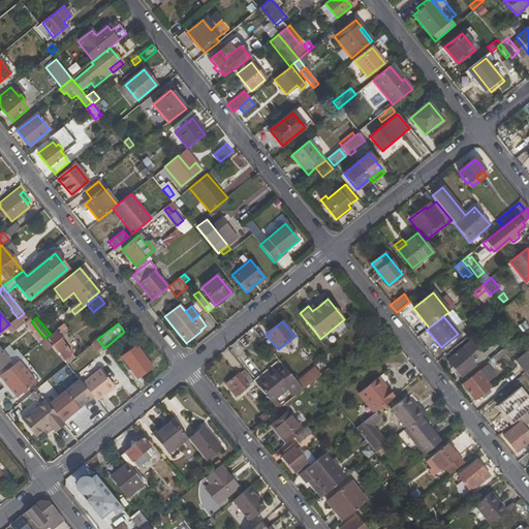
[(47,338),(68,364),(75,358),(58,336),(66,330),(63,324),(55,331),(56,332),(47,338)]
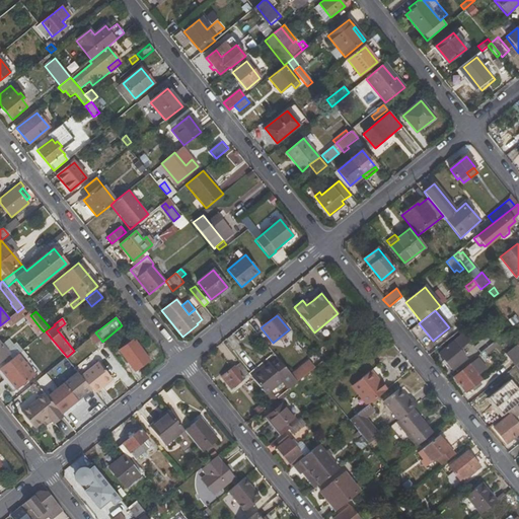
[(28,323),(36,331),(41,328),(33,319),(28,323)]
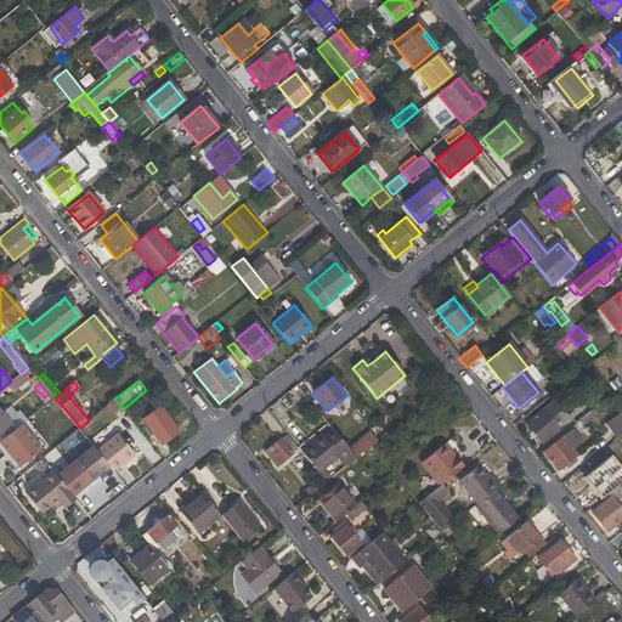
[(526,423),(542,442),(558,430),(549,419),(561,408),(555,400),(526,423)]
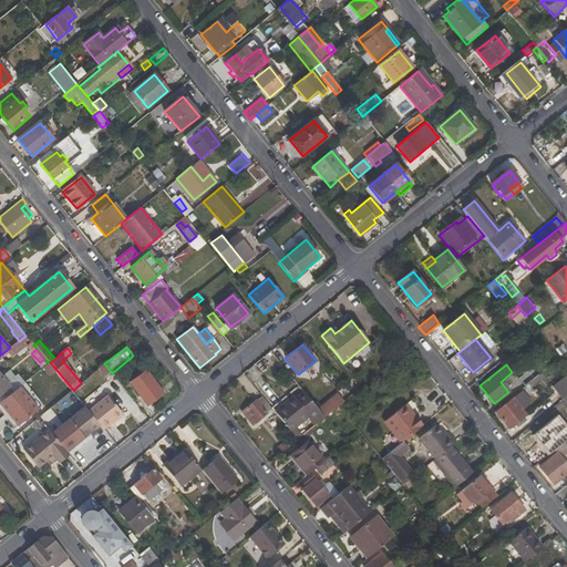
[(146,370),(129,382),(140,397),(146,391),(151,398),(153,401),(164,394),(146,370)]
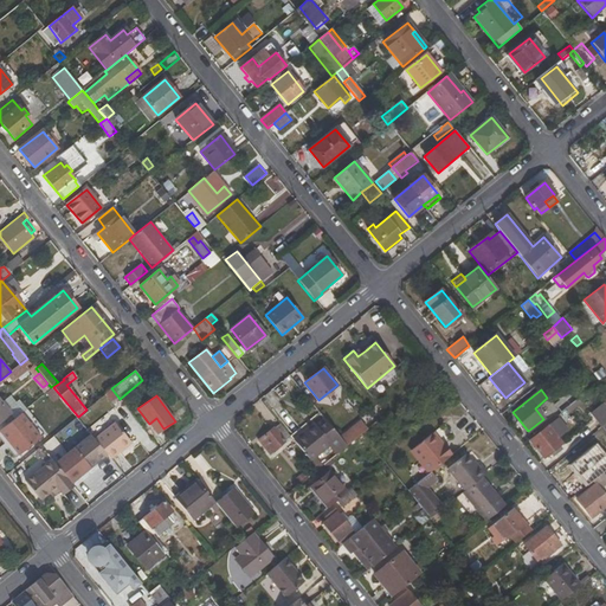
[(548,411),(553,417),(568,404),(563,398),(548,411)]
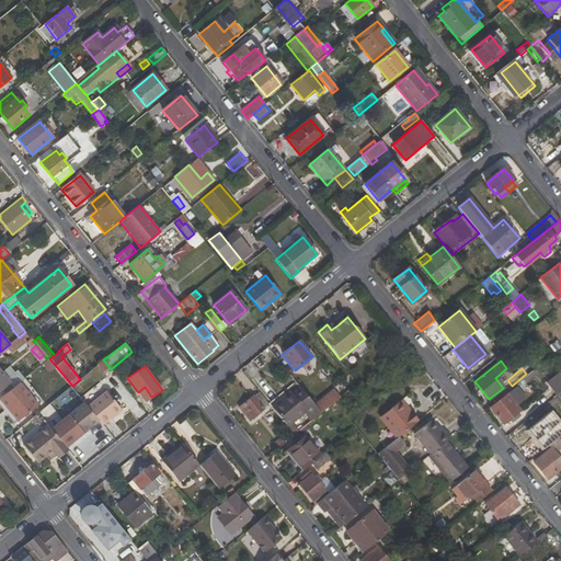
[(560,376),(559,374),(548,381),(558,395),(560,391),(560,376)]
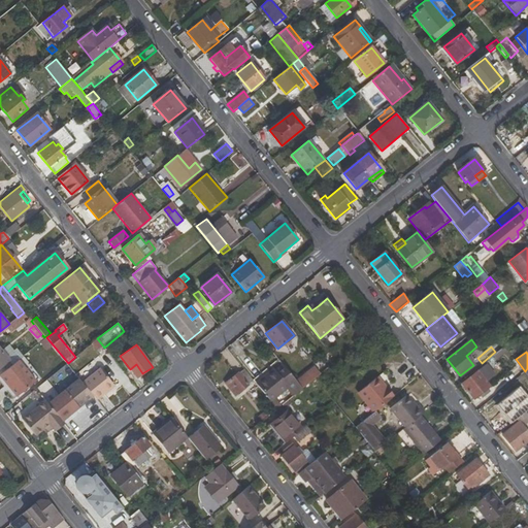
[(34,381),(18,360),(0,373),(0,376),(14,396),(34,381)]
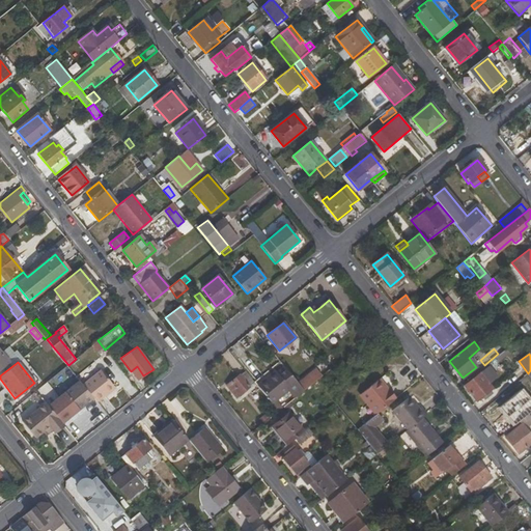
[(67,366),(52,378),(58,386),(74,374),(67,366)]
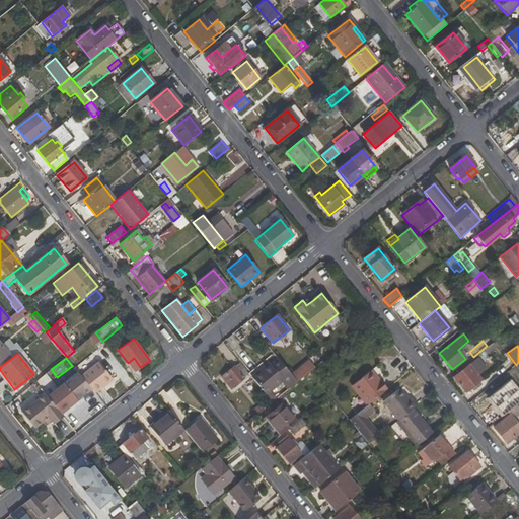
[(128,363),(132,369),(138,364),(134,358),(128,363)]
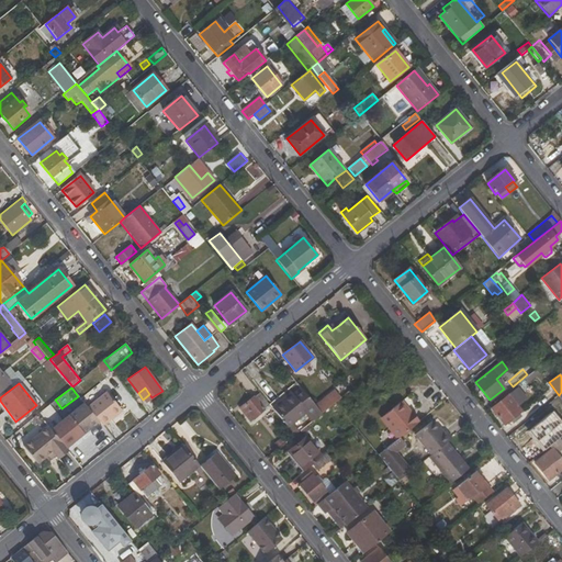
[(525,398),(517,389),(491,408),(504,425),(520,411),(517,405),(525,398)]
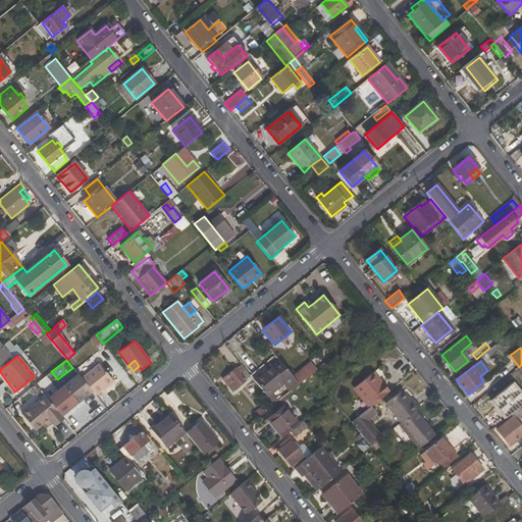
[(98,364),(81,378),(92,393),(94,395),(95,396),(112,381),(98,364)]
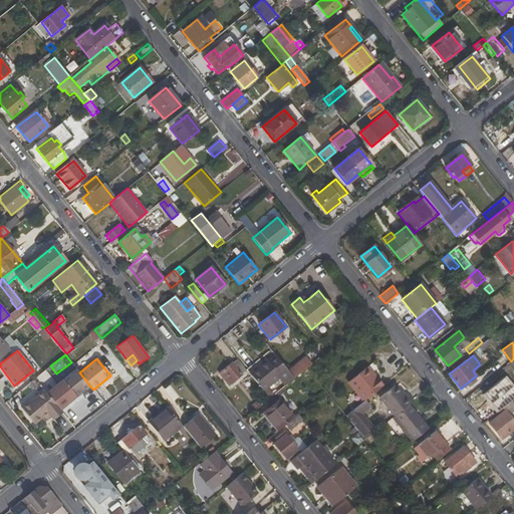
[(228,384),(246,371),(237,359),(219,373),(228,384)]
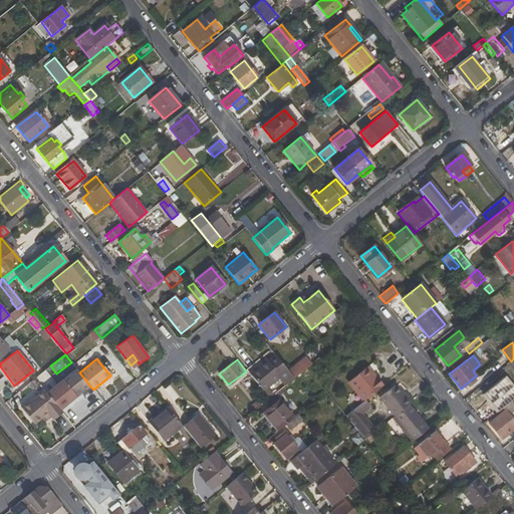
[(284,387),(294,378),(277,359),(269,365),(265,369),(262,365),(250,375),(268,399),(274,394),(268,387),(278,378),(284,387)]
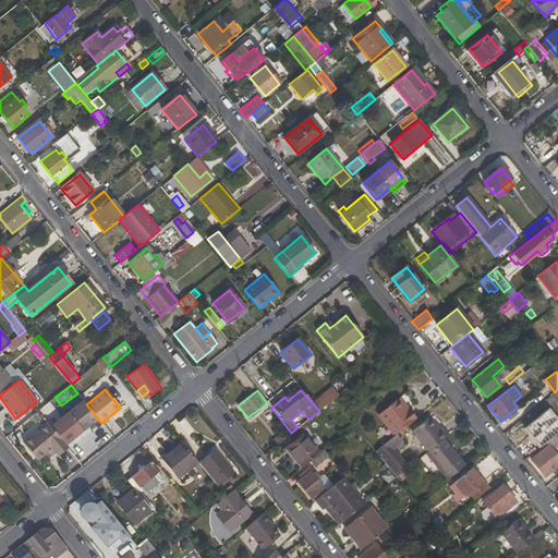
[(315,402),(322,409),(331,401),(326,393),(315,402)]
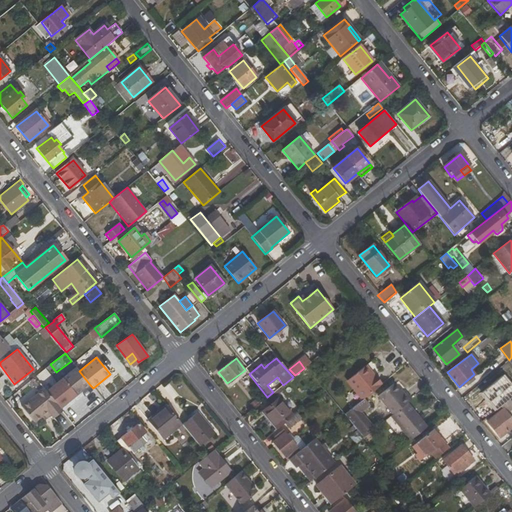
[(322,376),(314,365),(309,370),(317,380),(322,376)]
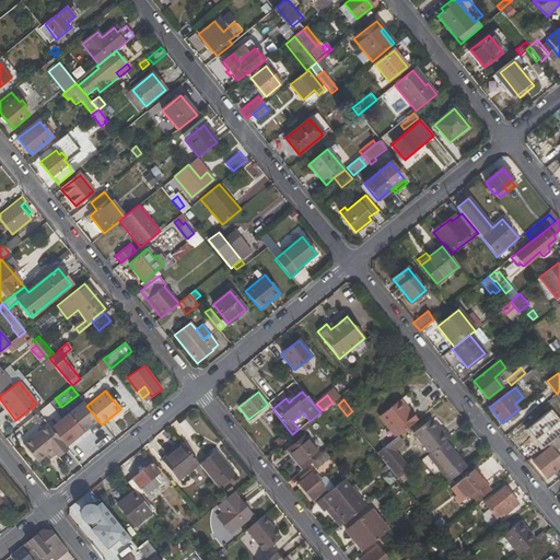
[(418,419),(401,399),(398,401),(415,422),(418,419)]
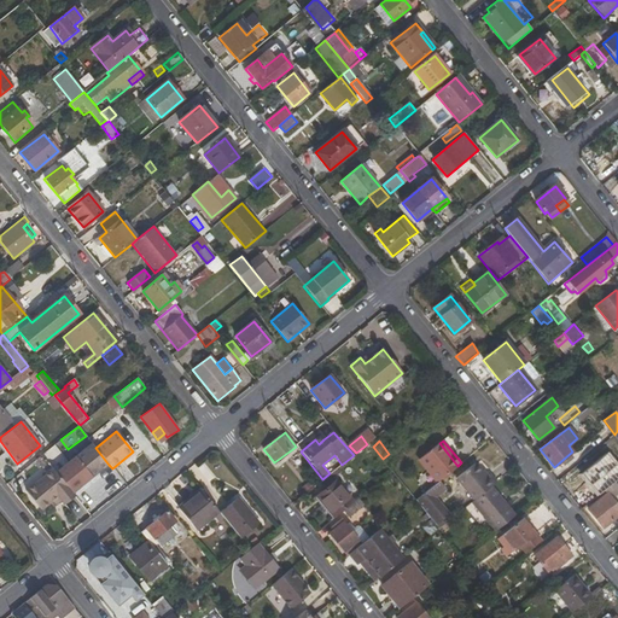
[(56,472),(73,494),(109,465),(95,448),(91,443),(56,472)]
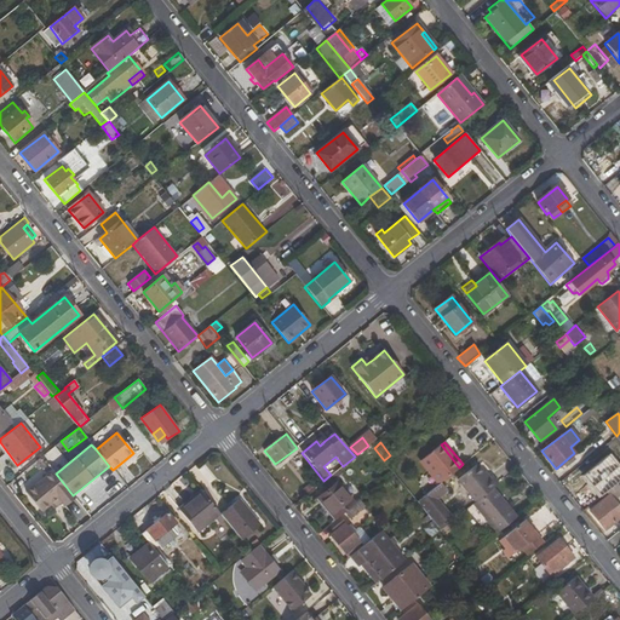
[(441,445),(420,461),(440,483),(441,483),(459,468),(441,445)]
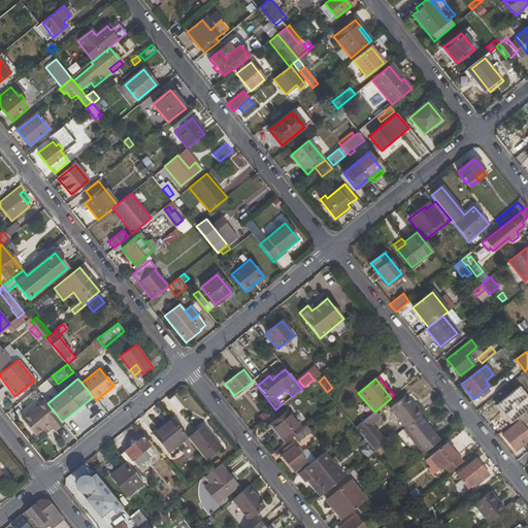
[(516,384),(521,390),(527,385),(522,378),(516,384)]
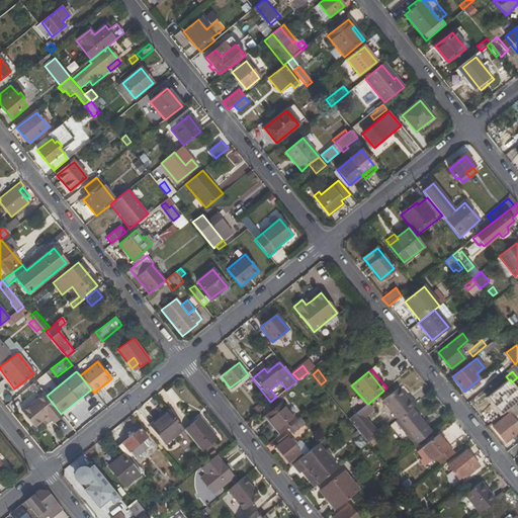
[(398,389),(382,401),(398,420),(413,408),(416,406),(410,399),(407,401),(398,389)]
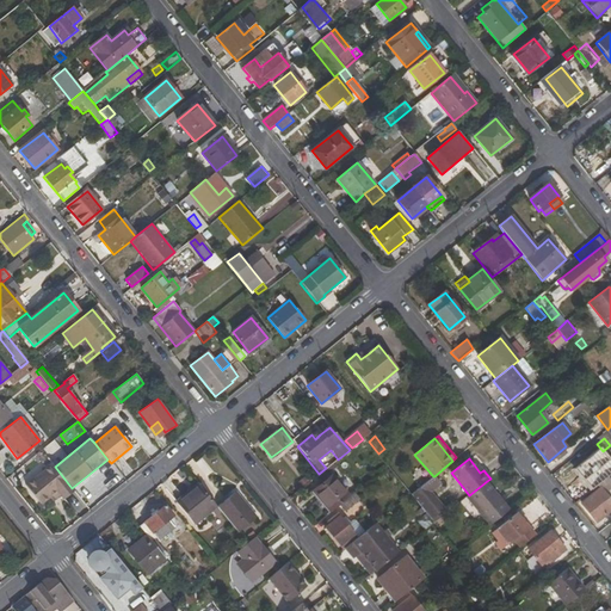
[(559,470),(568,481),(579,471),(571,461),(559,470)]
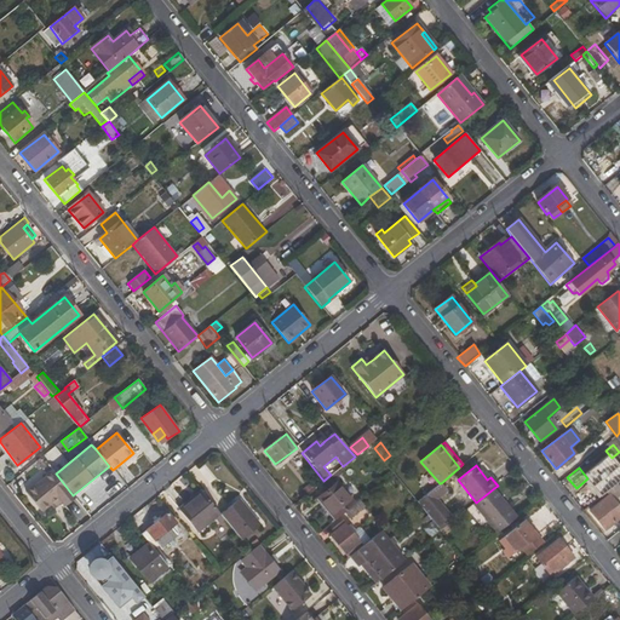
[(118,487),(114,481),(118,477),(113,470),(112,469),(89,487),(95,495),(105,488),(109,493),(118,487)]
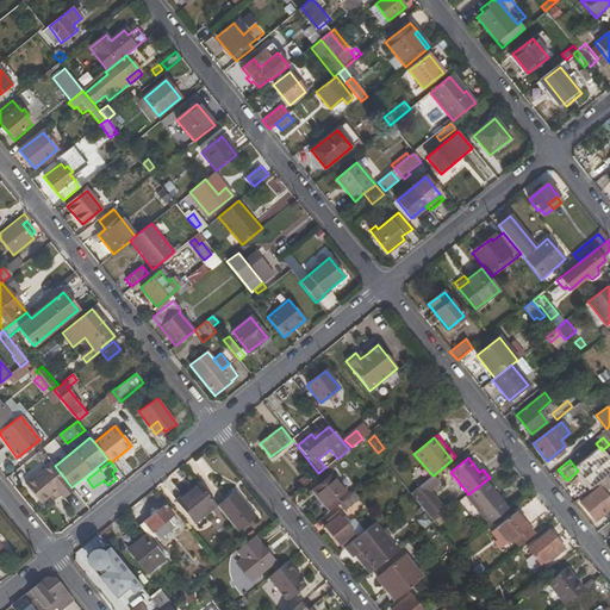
[(330,472),(336,467),(332,462),(325,467),(330,472)]
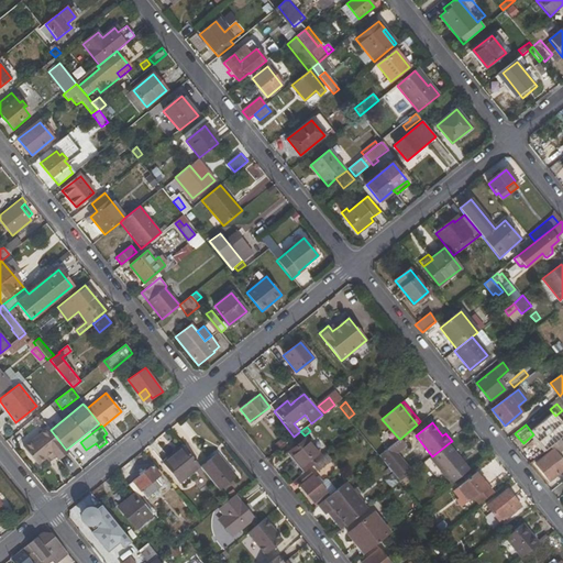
[(56,459),(66,450),(51,430),(48,428),(23,448),(37,465),(46,459),(53,453),(56,459)]
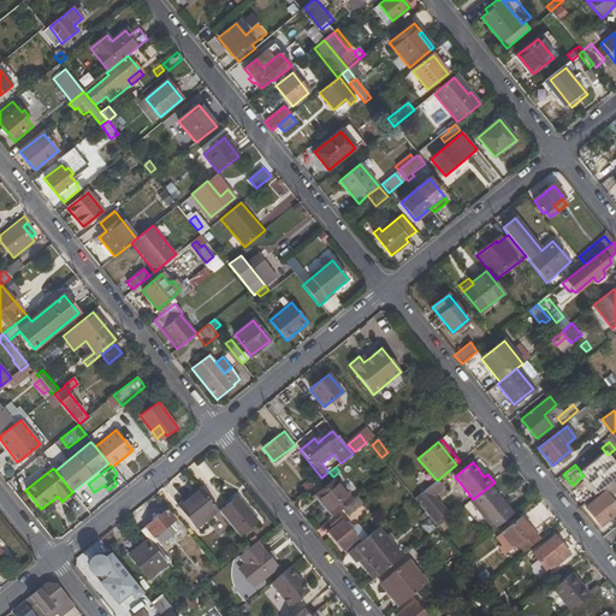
[(333,517),(342,509),(353,501),(335,478),(324,486),(325,490),(317,496),(333,517)]
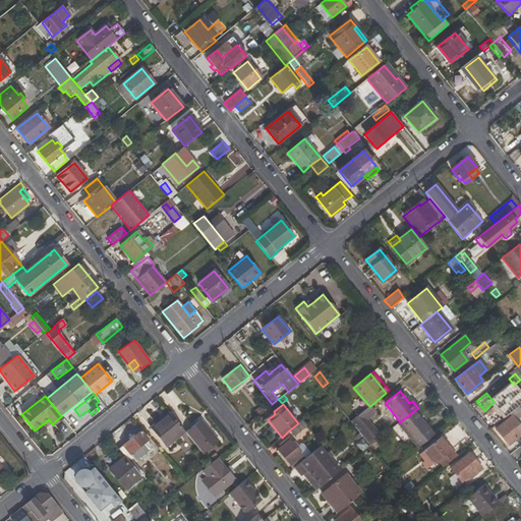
[(520,404),(509,414),(511,416),(496,429),(509,445),(520,433),(520,427),(514,418),(520,412),(520,404)]
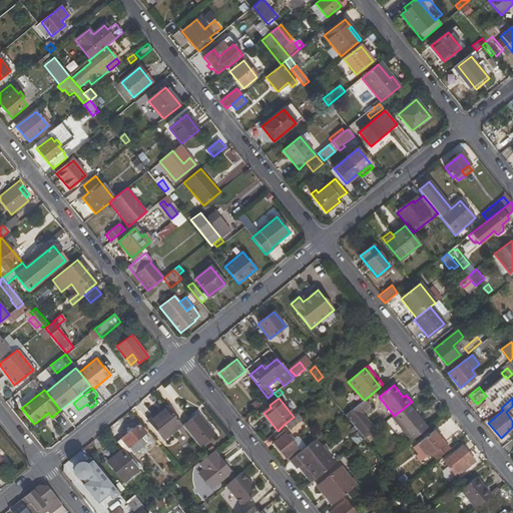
[(249,405),(253,409),(260,404),(255,400),(249,405)]
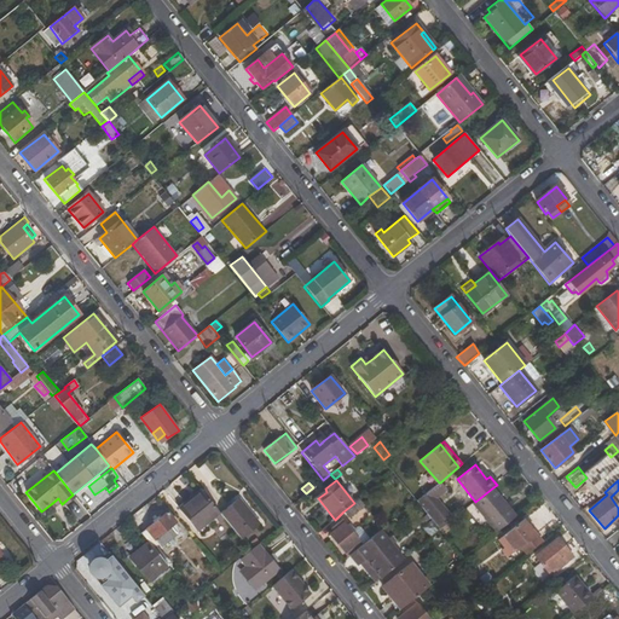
[(440,482),(439,482),(416,501),(438,528),(453,518),(438,498),(447,491),(440,482)]
